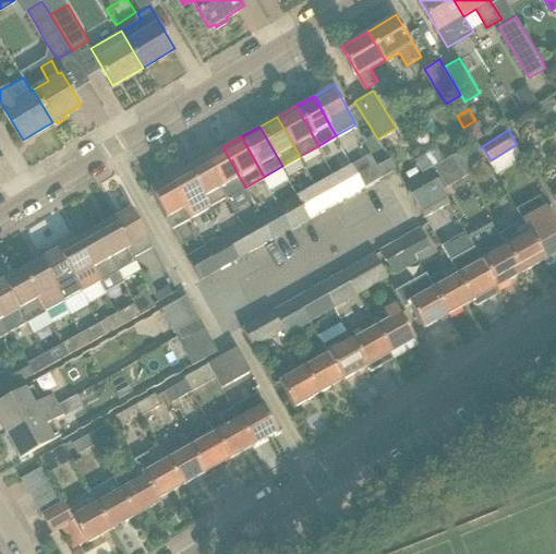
[(462,169),(486,155),(478,140),(454,154),(462,169)]
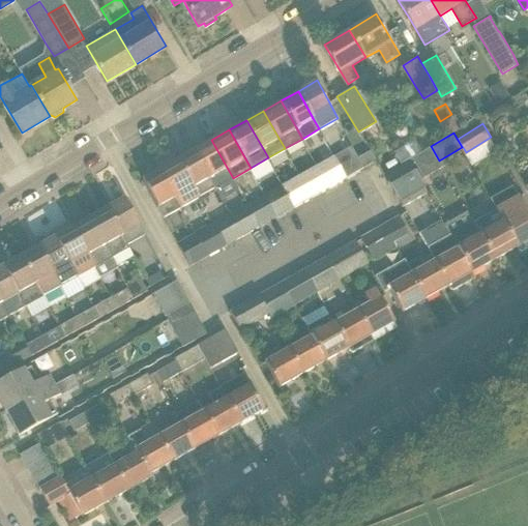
[(216,187),(233,178),(211,140),(194,149),(215,185),(216,187)]
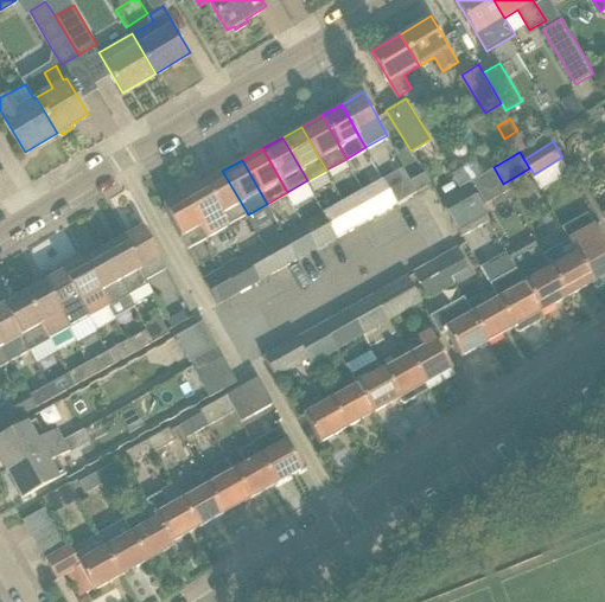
[(403,166),(382,177),(396,202),(418,190),(432,181),(433,181),(426,170),(411,179),(403,166)]
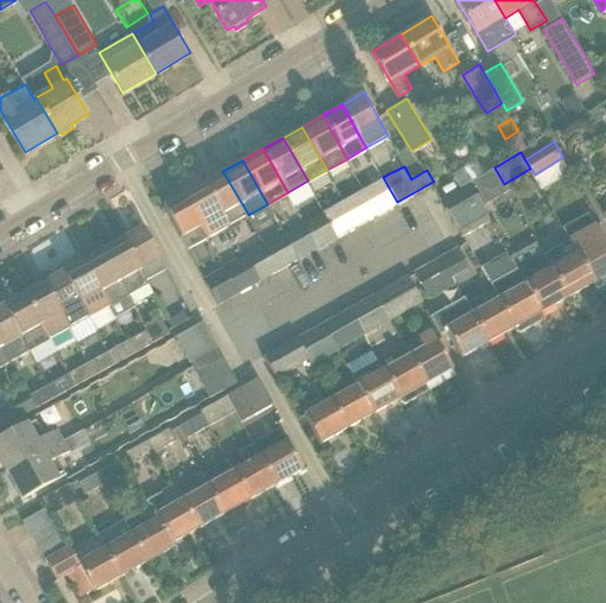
[(507,190),(504,184),(494,167),(472,181),(486,203),(507,190)]
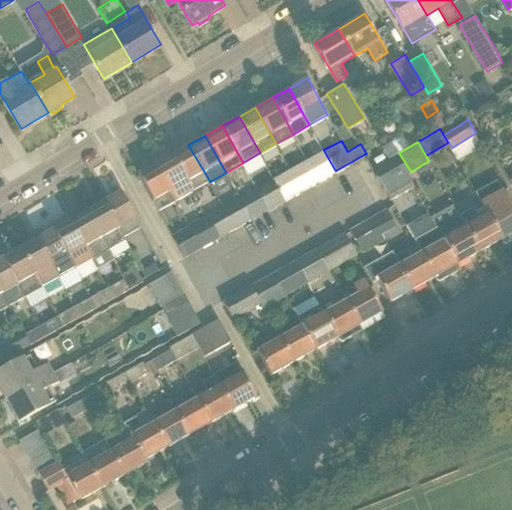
[(192,189),(209,180),(188,145),(174,153),(171,148),(169,149),(187,180),(192,189)]
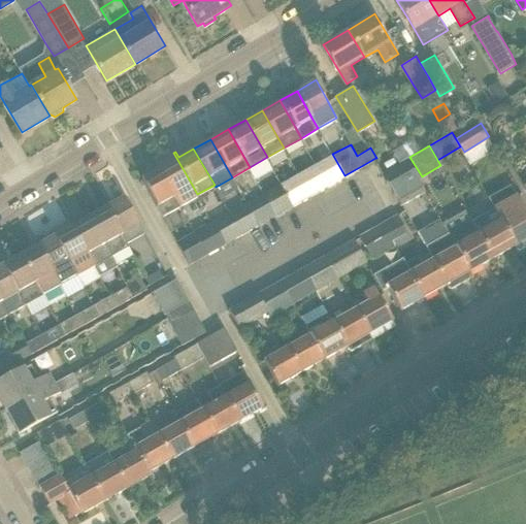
[(197,194),(192,185),(173,153),(157,162),(160,167),(181,206),(198,196),(197,194)]
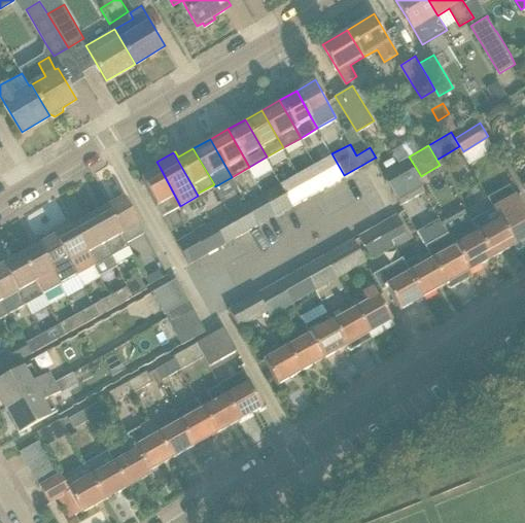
[(331,153),(315,164),(327,184),(344,175),(331,153)]
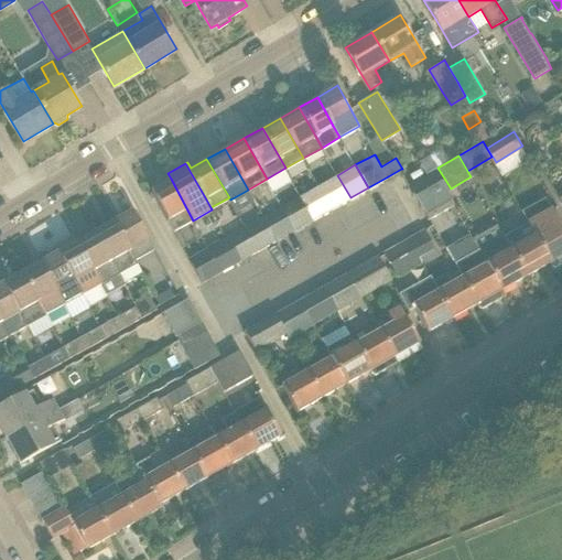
[(337,175),(319,185),(332,208),(350,197),(337,175)]
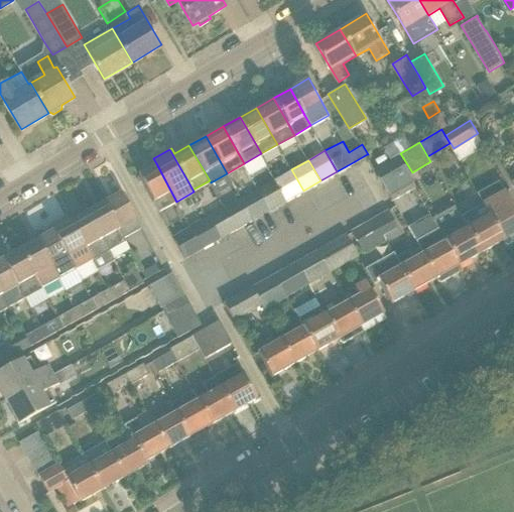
[(401,161),(380,174),(393,199),(415,185),(401,161)]
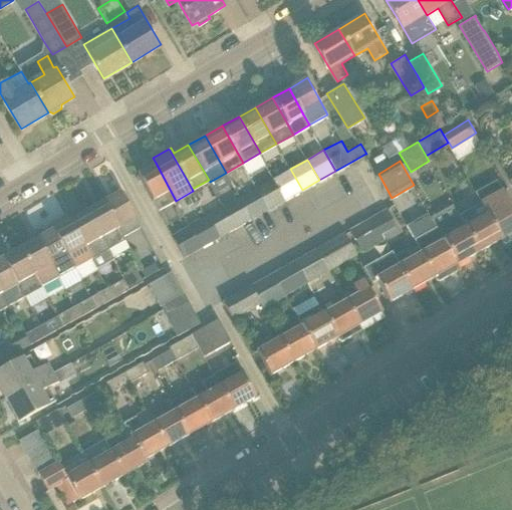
[(160,210),(176,201),(156,163),(140,173),(160,210)]
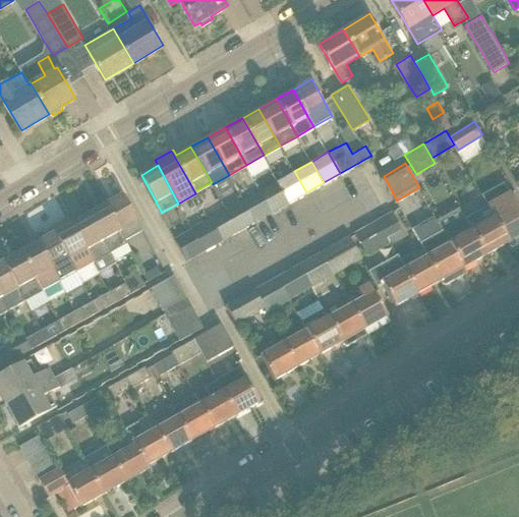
[(294,171),(278,180),(290,202),(306,192),(294,171)]
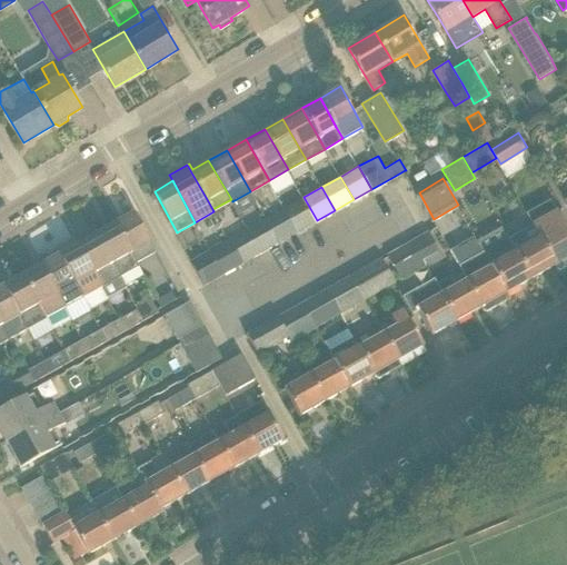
[(304,197),(285,208),(297,231),(317,220),(304,197)]
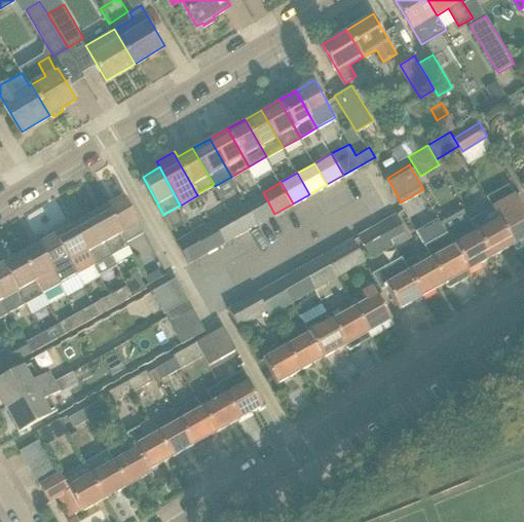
[(263,192),(246,201),(258,223),(274,214),(263,192)]
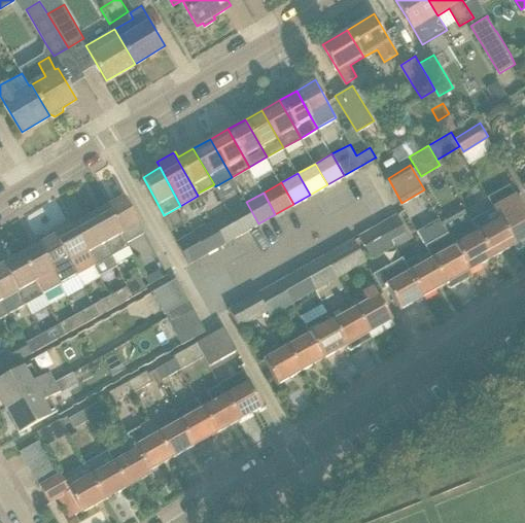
[(524,206),(517,193),(494,206),(501,219),(500,220),(514,245),(515,244),(517,247),(520,248),(524,245),(524,206)]
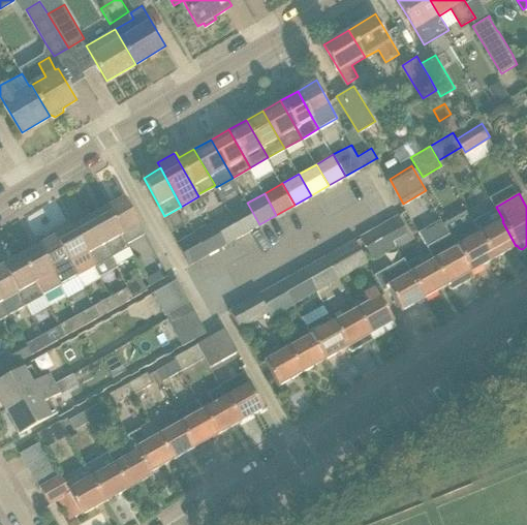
[(127,242),(146,233),(125,195),(106,206),(122,233),(127,242)]
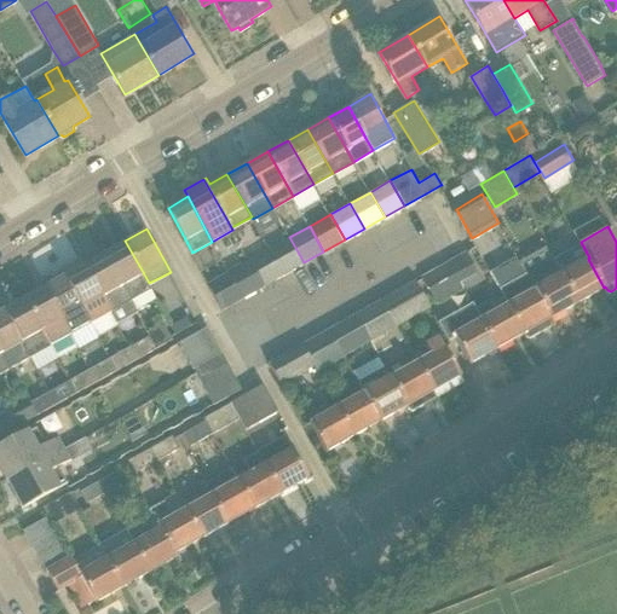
[(289,237),(269,248),(283,274),(304,262),(289,237)]
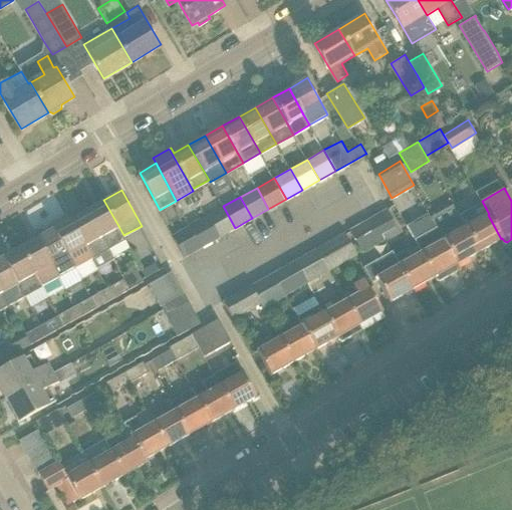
[(123,235),(118,226),(103,200),(87,209),(109,248),(125,239),(123,235)]
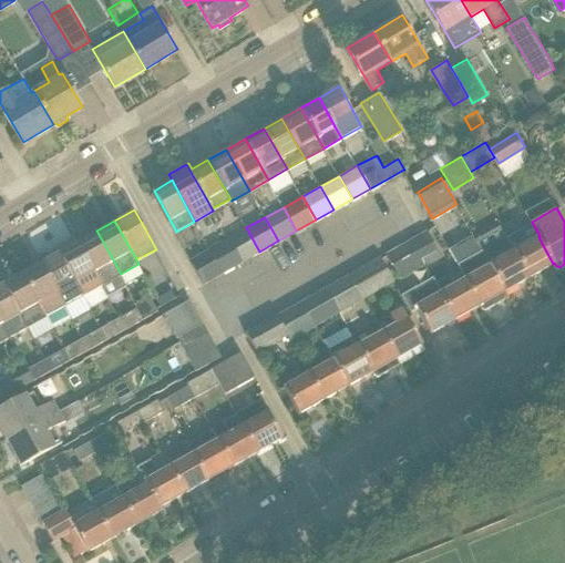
[(540,236),(532,222),(531,221),(506,235),(515,251),(514,251),(530,277),(553,264),(538,237),(540,236)]
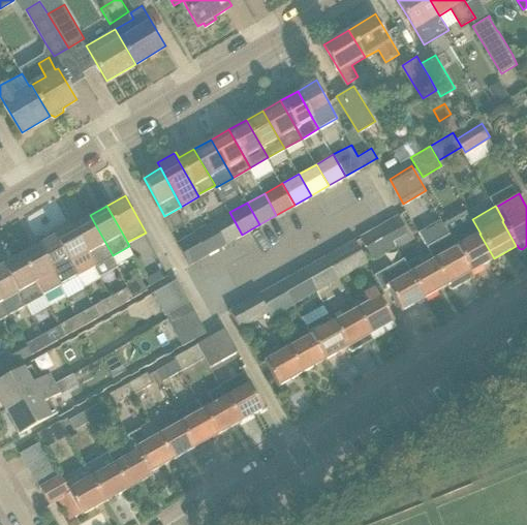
[(416,208),(410,211),(413,217),(420,214),(416,208)]
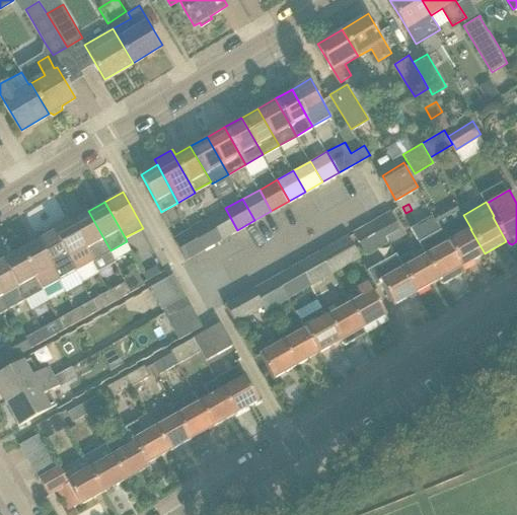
[(225,208),(209,218),(220,239),(237,230),(225,208)]
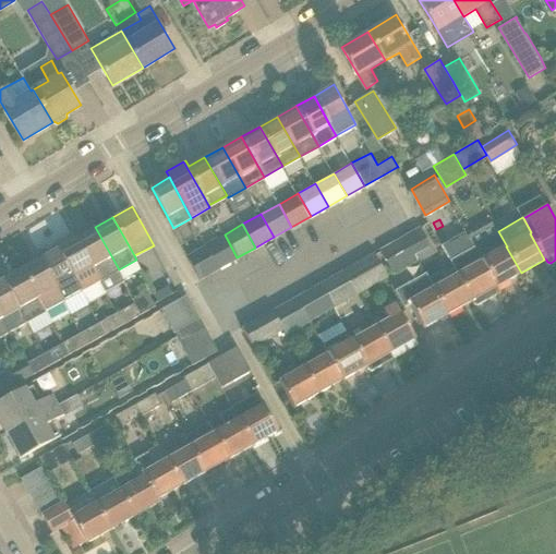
[(421,226),(406,236),(415,252),(432,243),(421,226)]
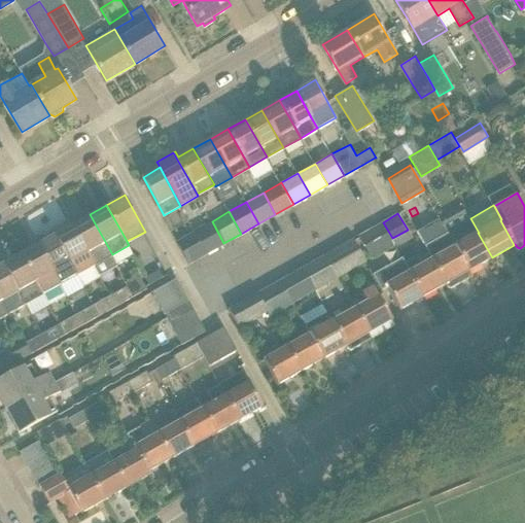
[(111,254),(112,254),(90,214),(72,224),(95,266),(100,274),(116,265),(111,254)]
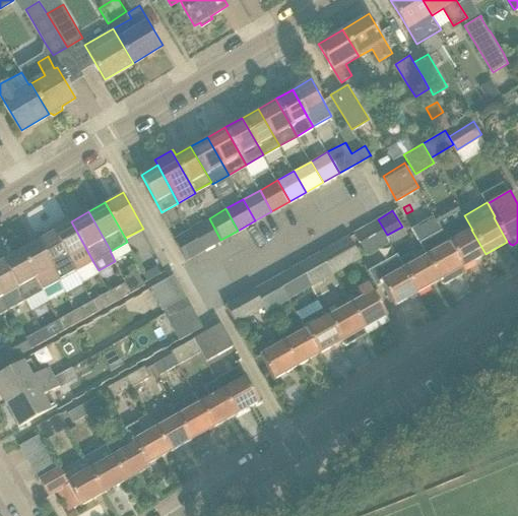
[(55,231),(54,231),(70,258),(77,271),(93,262),(71,221),(71,220),(69,215),(52,226),(55,231)]
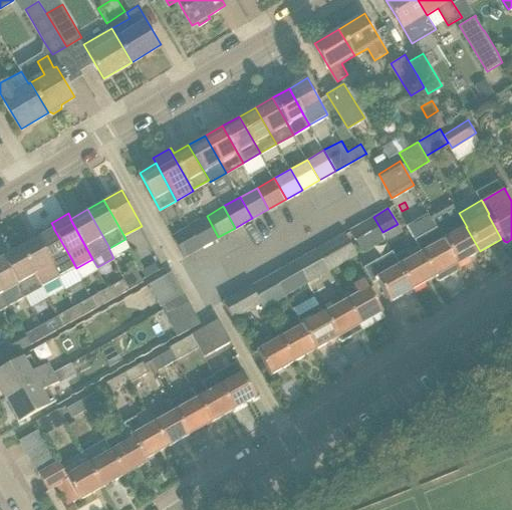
[(466,227),(467,227),(459,213),(438,225),(446,239),(445,240),(460,268),(462,268),(459,263),(480,251),(466,227)]
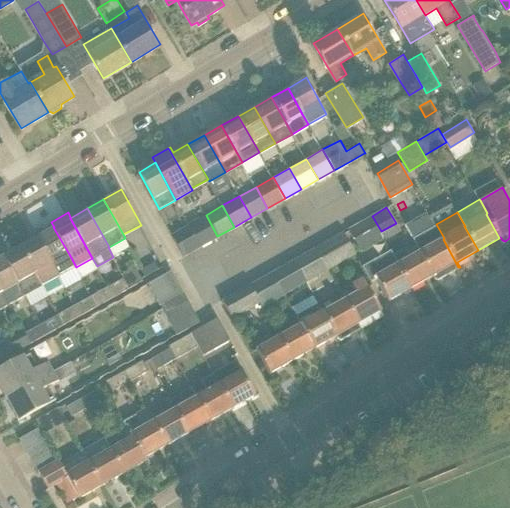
[(206,215),(189,224),(200,245),(217,236),(206,215)]
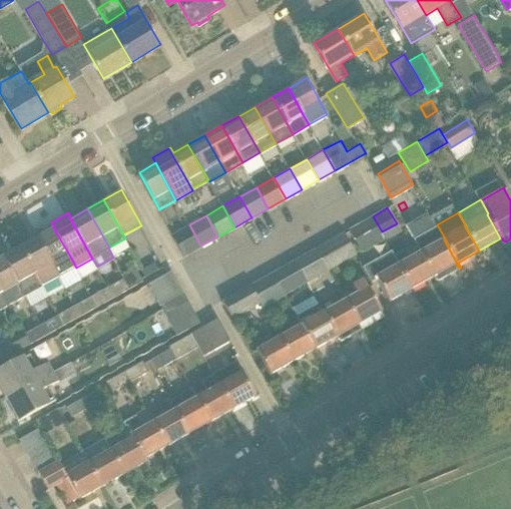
[(373,216),(351,228),(362,249),(384,236),(382,231),(373,216)]
